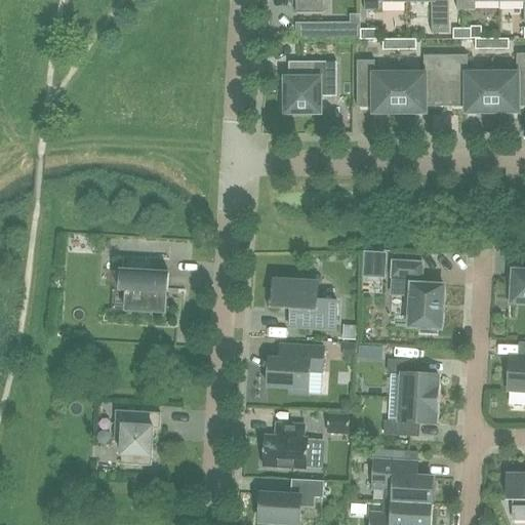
[(295,0),(295,13),(323,13),(323,0),(295,0)]
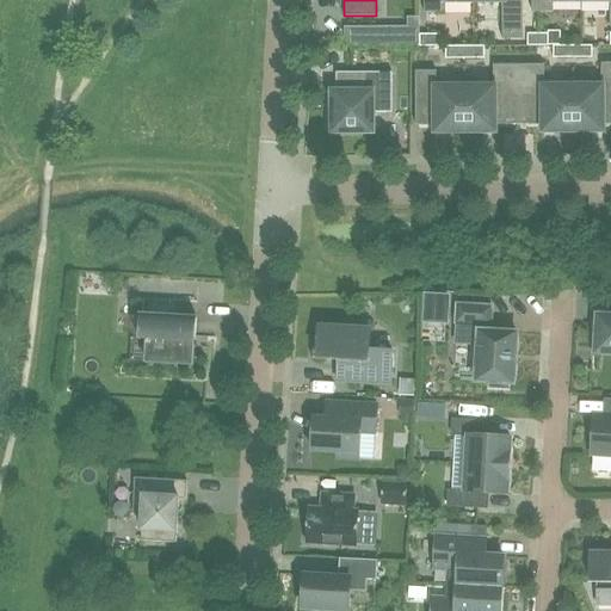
[(444,1),(473,1),(473,0),(423,0),(424,13),(444,13),(444,1)]
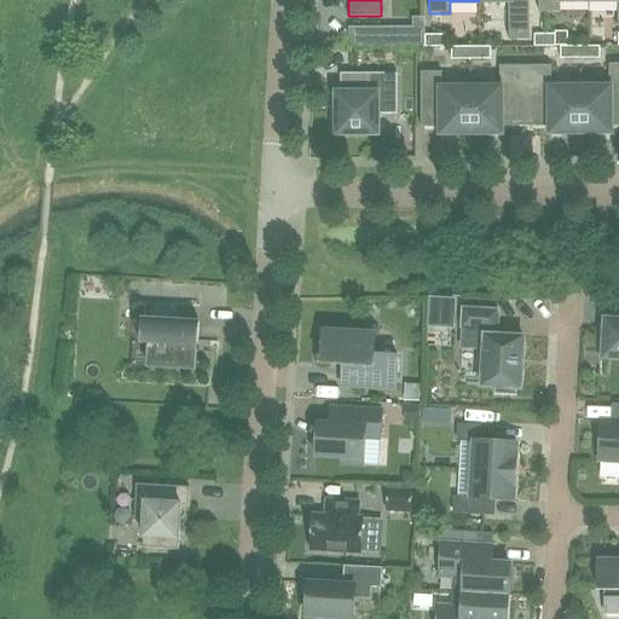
[(479,0),(479,1),(508,1),(508,40),(530,40),(528,0),(479,0)]
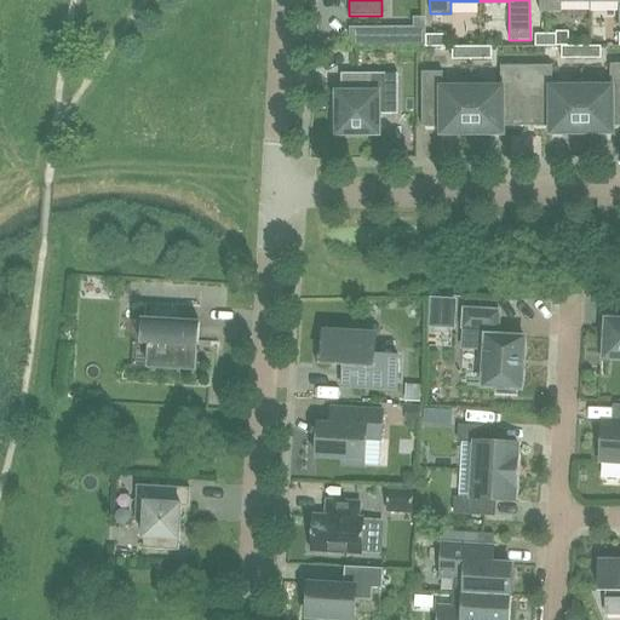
[(561,0),(590,0),(589,0),(539,0),(540,12),(561,12),(561,0)]
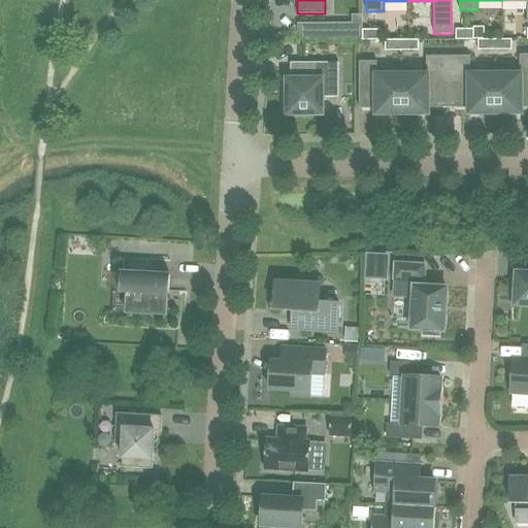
[(472,39),(484,39),(484,27),(472,27),(472,29),(472,39)]
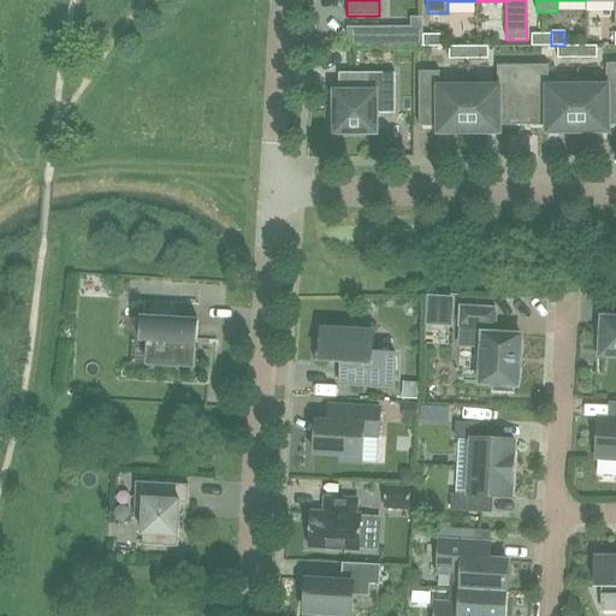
[(551,34),(532,34),(532,46),(551,46),(551,34)]
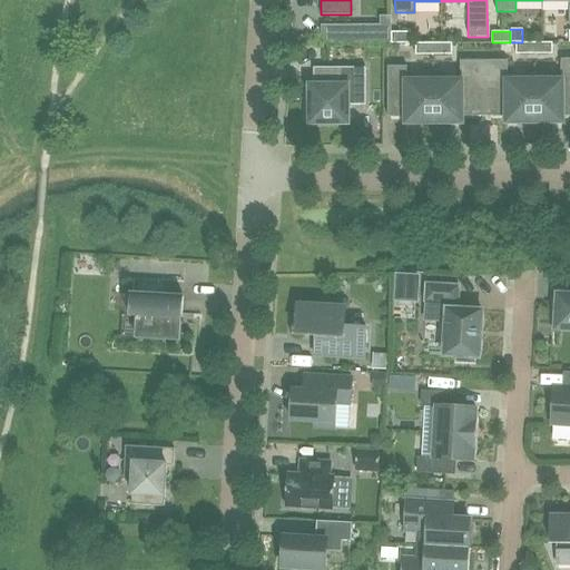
[(392,32),(391,43),(410,43),(410,32),(392,32)]
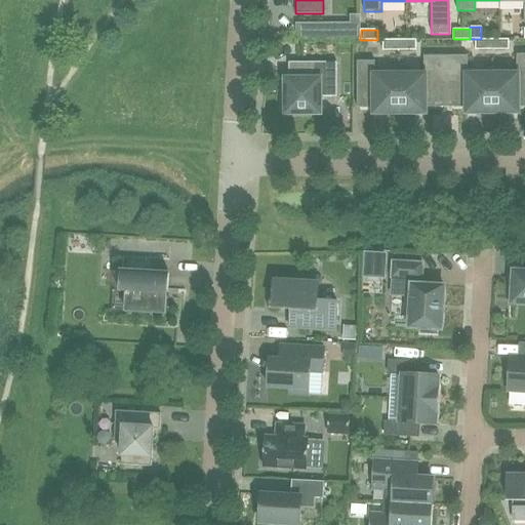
[(476,49),(492,49),(491,40),(476,39),(476,49)]
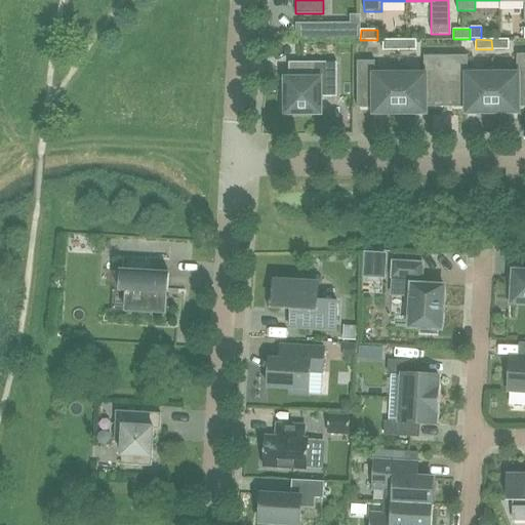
[(399,50),(399,40),(382,40),(382,50),(399,50)]
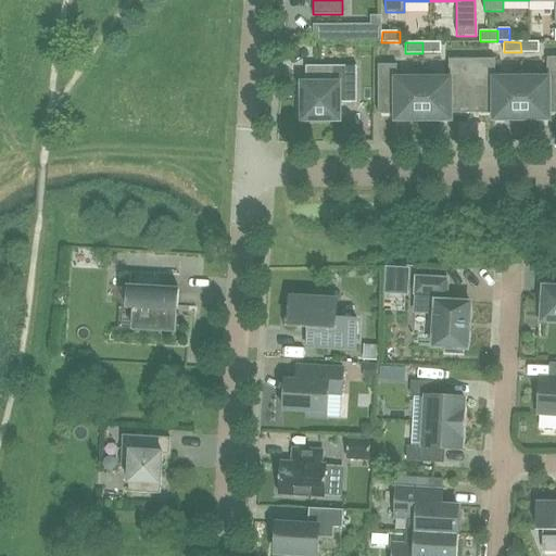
[(440,42),(422,42),(422,53),(440,53),(440,42)]
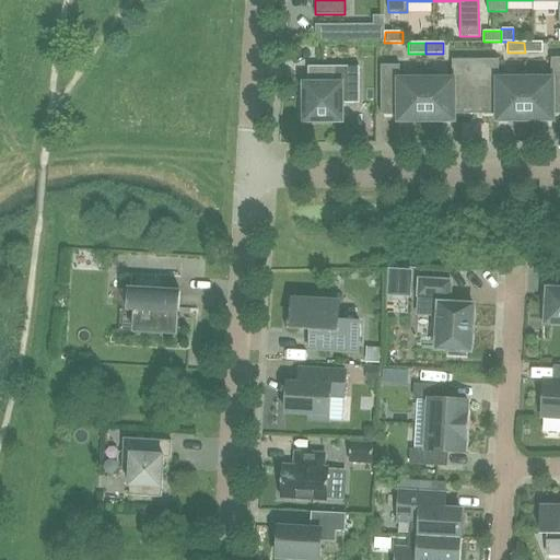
[(524,43),(525,53),(541,54),(541,43),(524,43)]
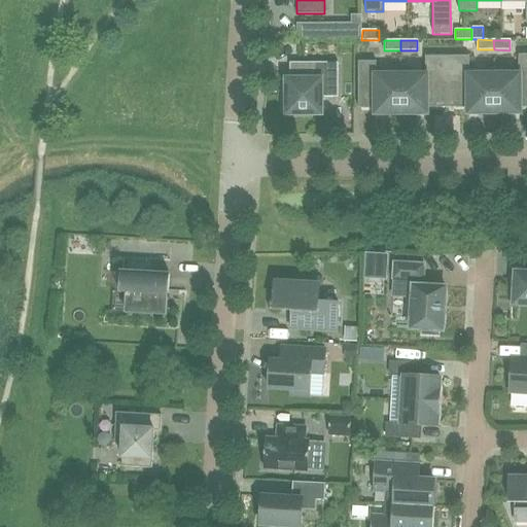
[(519,74),(494,74),(494,113),(520,113),(520,107),(526,107),(526,54),(518,55),(519,74)]
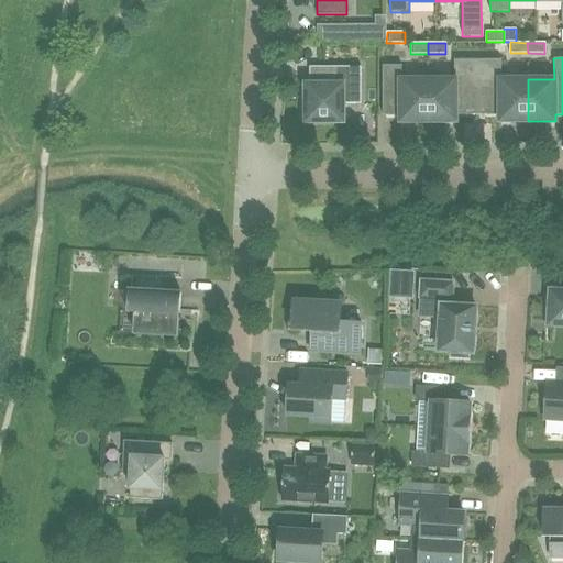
[(428,80),(428,122),(456,122),(456,116),(478,116),(477,59),(454,59),(454,80),(428,80)]
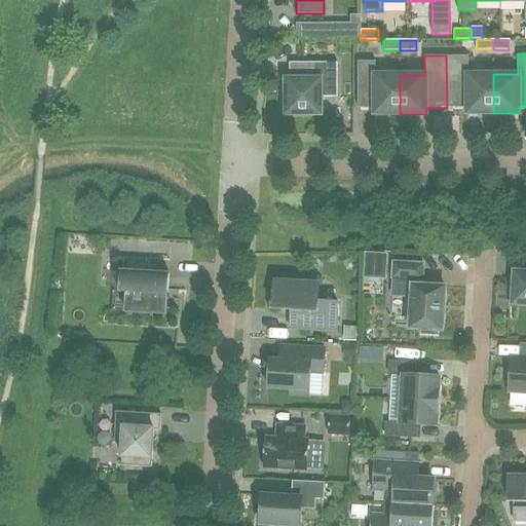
[(467,113),(493,113),(493,74),(468,74),(468,55),(446,55),(447,108),(467,107),(467,113)]
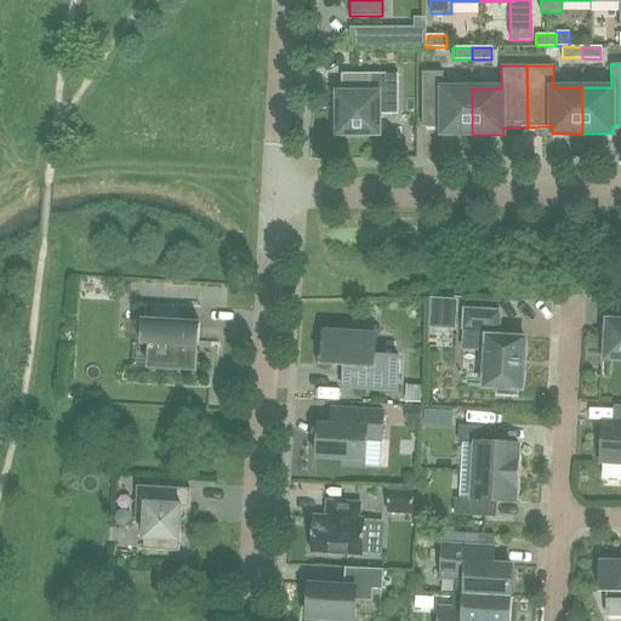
[(472,135),(472,89),(443,89),(443,72),(422,73),(422,127),(442,127),(442,135),(472,135)]
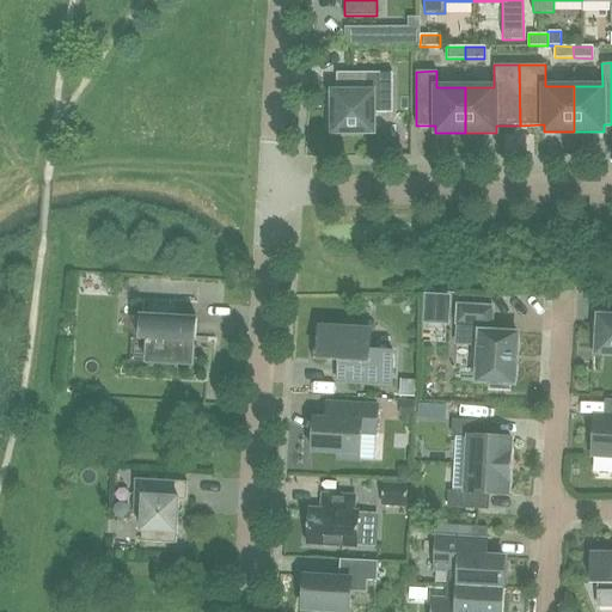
[(373,133),(373,112),(392,112),(392,73),(336,73),(336,92),(332,92),(332,133),(373,133)]
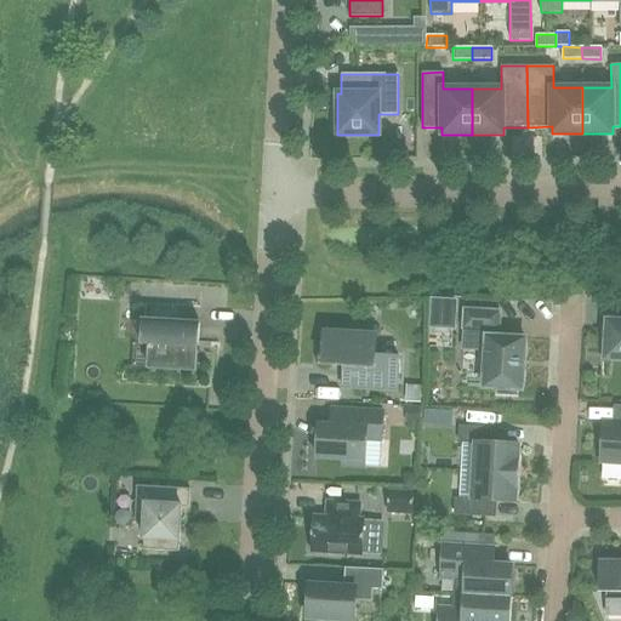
[(499,313),(465,311),(462,349),(485,351),(483,388),(497,389),(497,394),(517,396),(517,391),(522,391),(523,370),(524,370),(524,359),(525,339),(495,337),(495,330),(497,330),(499,313)]
